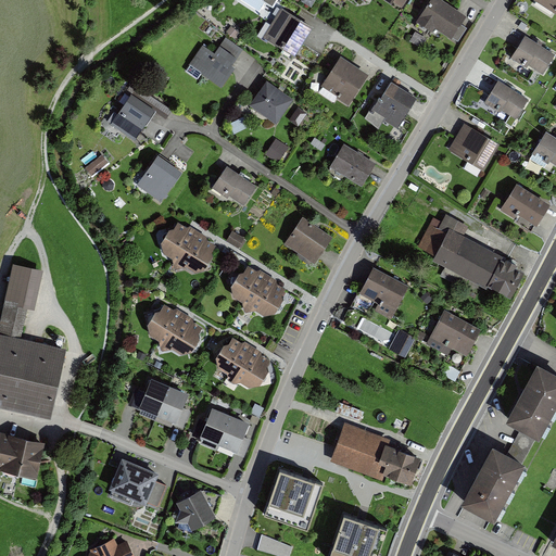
[(464,15),(439,0),(428,0),(415,23),(432,34),(436,28),(458,42),(468,26),(460,22),(464,15)]
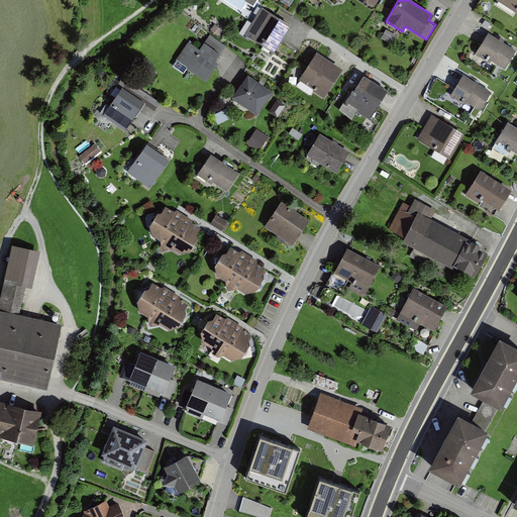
[(516,0),(498,0),(516,12),(516,0)]
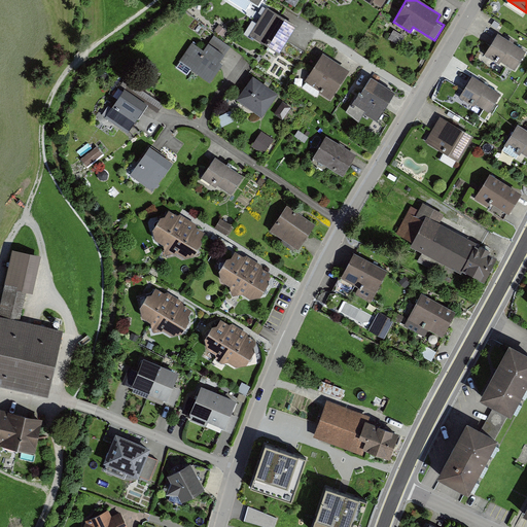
[(250,33),(280,51),(297,24),(267,5),(250,33)]
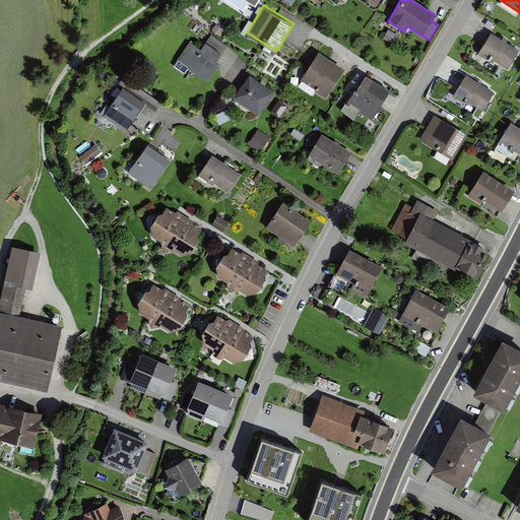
[(517,51),(489,34),(476,55),(492,64),(494,61),(507,69),(517,51)]
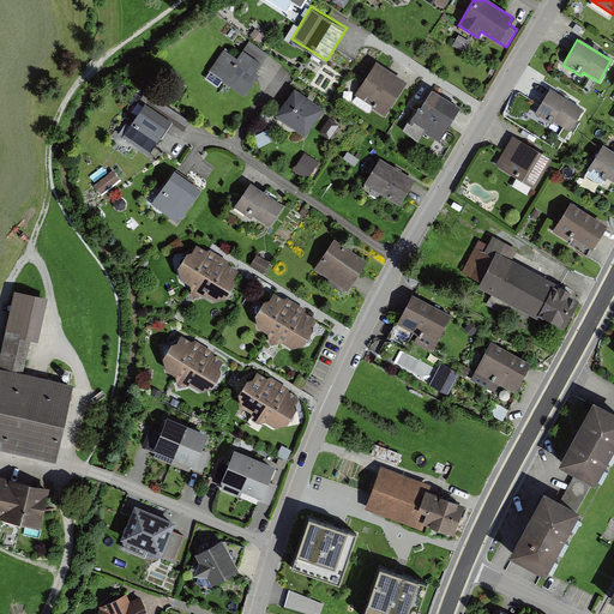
[(235,58),(223,50),(210,71),(246,95),(258,78),(256,76),(268,58),(245,43),(235,58)]
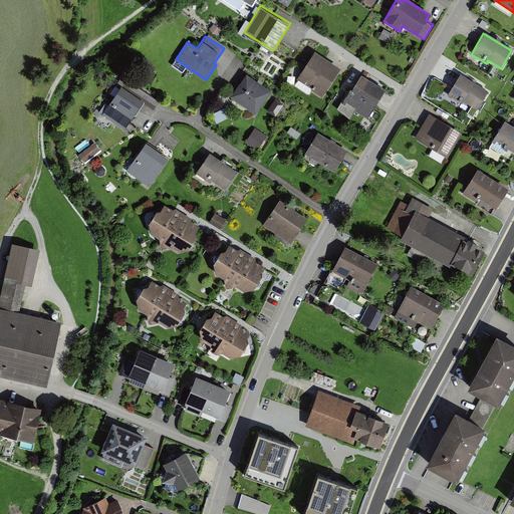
[(338,69),(312,53),(296,80),(322,96),(338,69)]
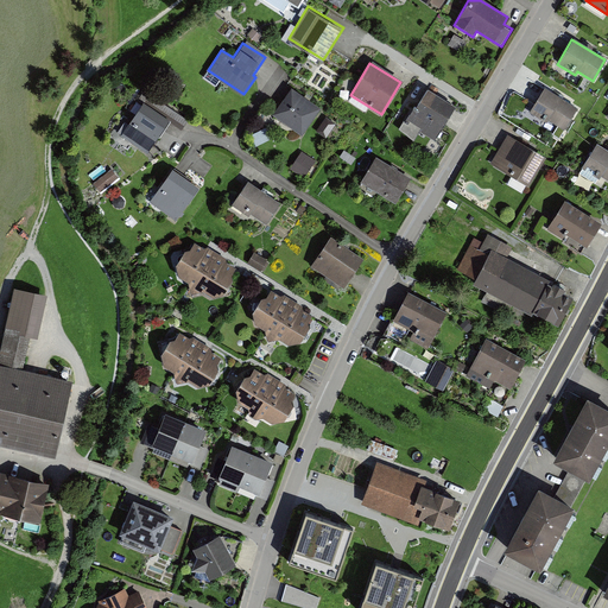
[(578,106),(545,86),(530,111),(548,122),(550,119),(565,128),(578,106)]
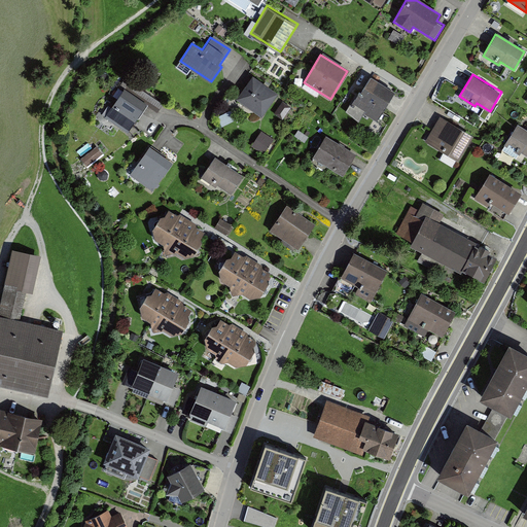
[(395,94),(370,78),(352,107),(378,123),(395,94)]
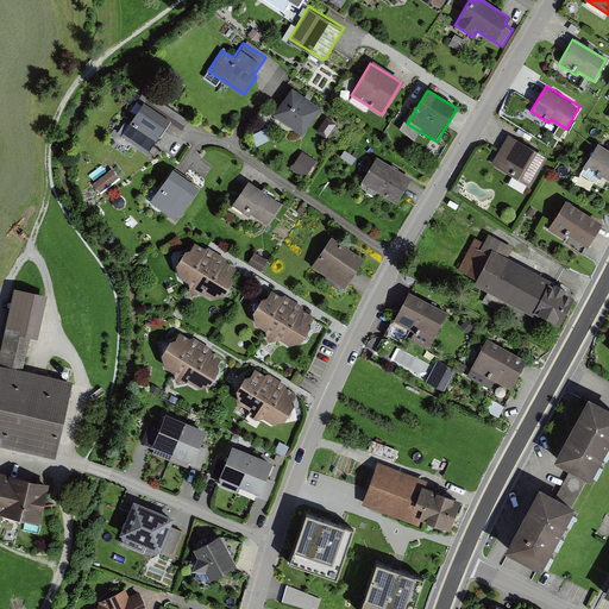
[(319,112),(290,92),(272,117),(301,137),(319,112)]
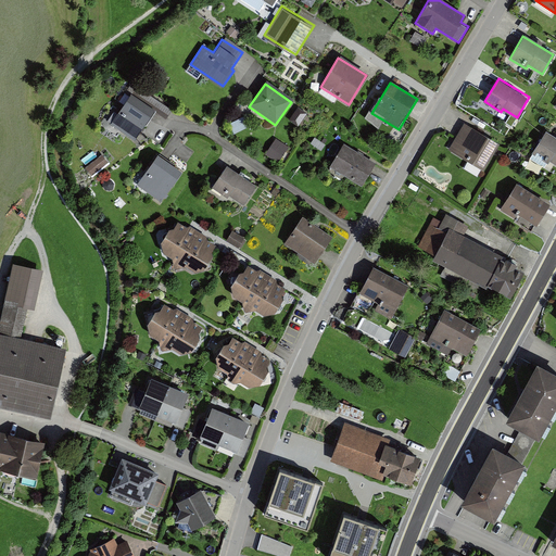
[(131,91),(111,123),(136,139),(156,108),(131,91)]
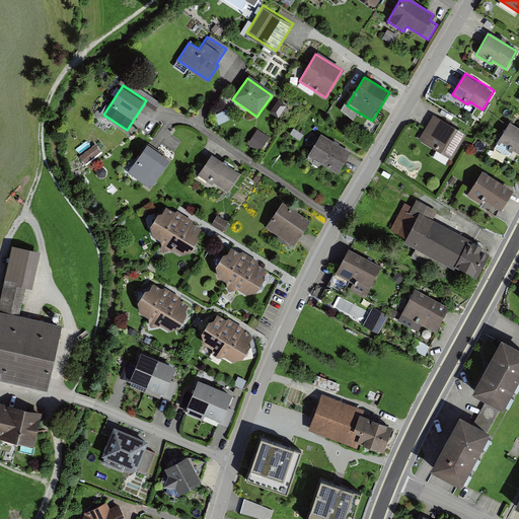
[(279,98),(271,112),(279,117),(287,104),(279,98)]
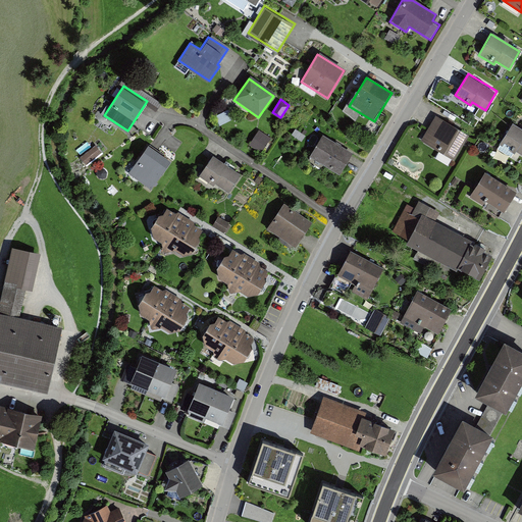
[(436,114),(421,140),(455,159),(469,134),(467,133),(461,128),(458,126),(444,118),(436,114)]
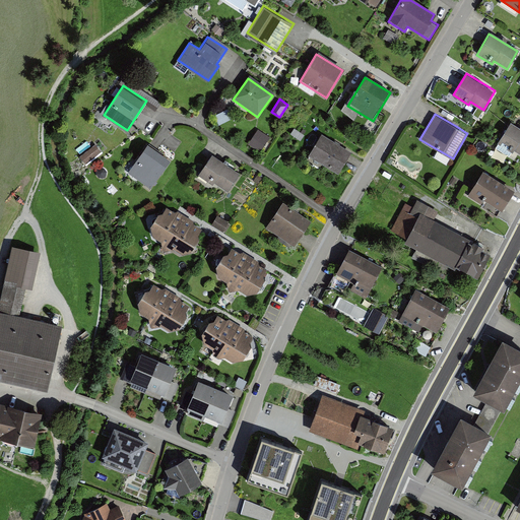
[(519,131),(509,125),(496,145),(511,155),(513,152),(519,156),(519,131)]
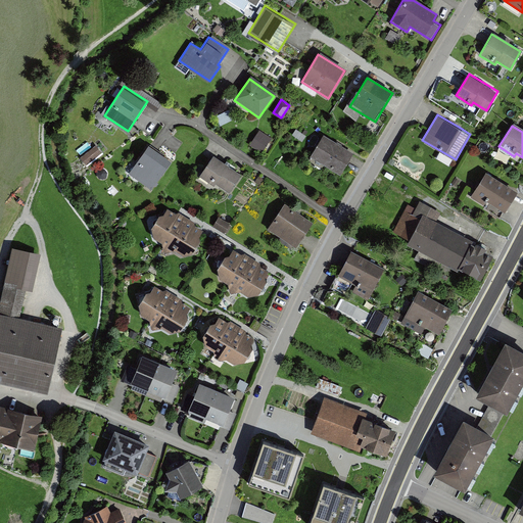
[(302,141),(306,136),(296,129),(292,134),(302,141)]
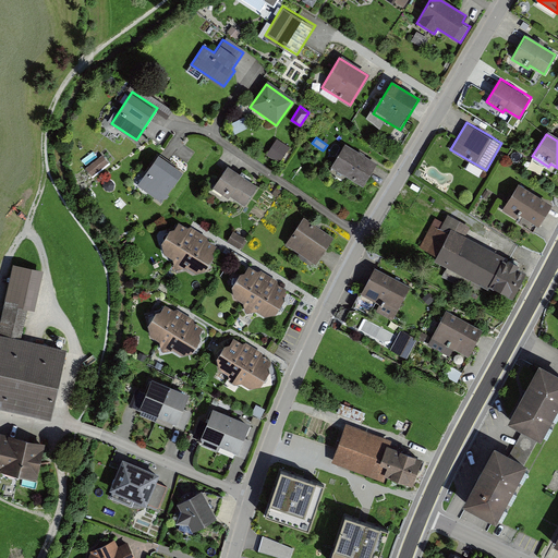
[(277,138),(267,154),(279,162),(290,147),(277,138)]
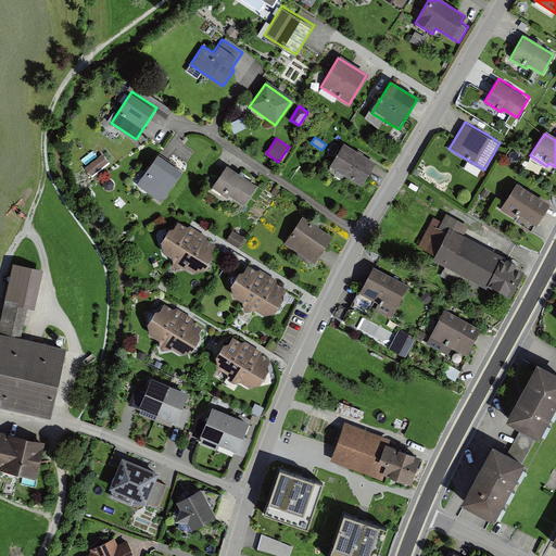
[(376,161),(344,141),(330,166),(362,185),(376,161)]
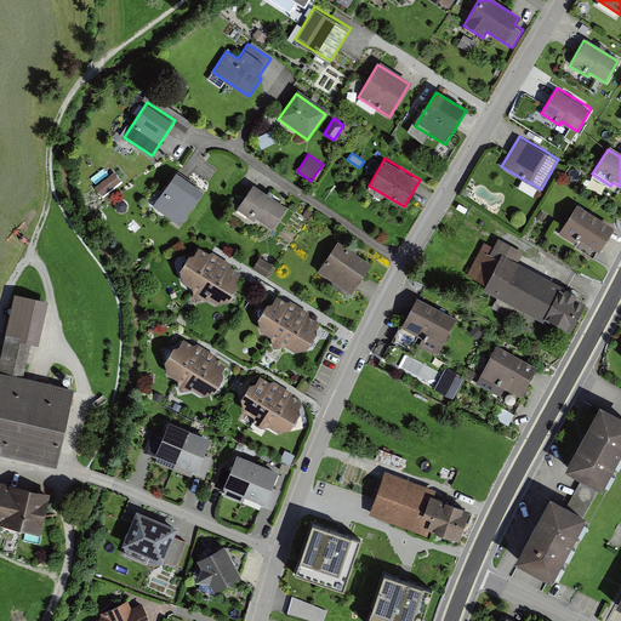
[(114,171),(95,187),(103,198),(123,181),(114,171)]
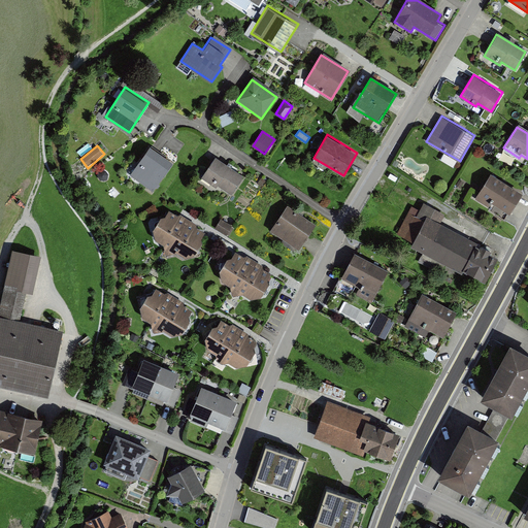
[(168,163),(146,150),(129,176),(151,190),(168,163)]
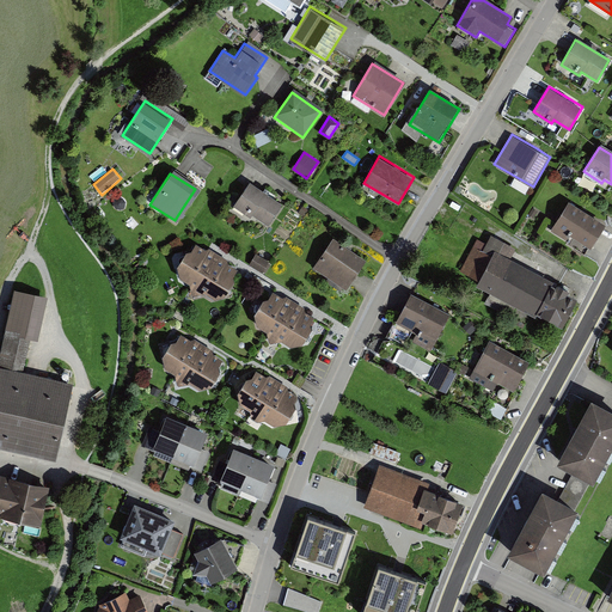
[(282,202),(248,182),(232,207),(267,228),(282,202)]
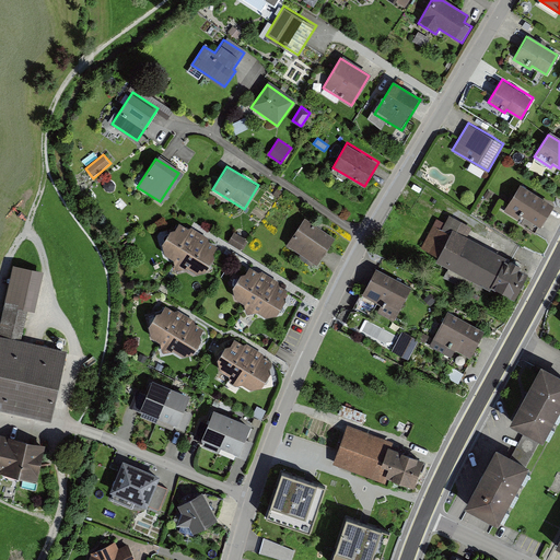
[(549,206),(516,187),(502,213),(515,221),(516,219),(535,230),(549,206)]
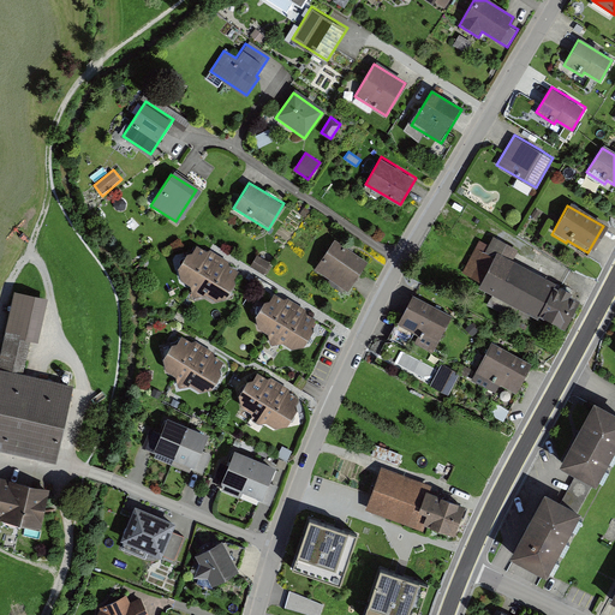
[(482,252),(476,250),(464,272),(479,280),(476,287),(561,330),(575,302),(568,298),(571,292),(507,260),(513,249),(490,238),(482,252)]
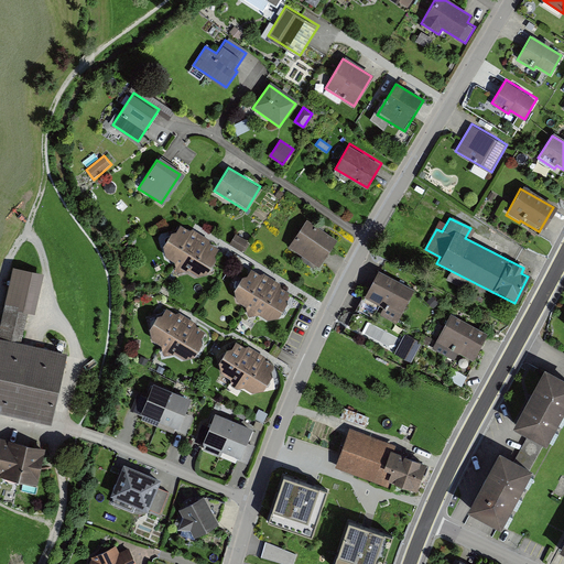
[(334,239),(304,220),(286,247),(316,267),(334,239)]
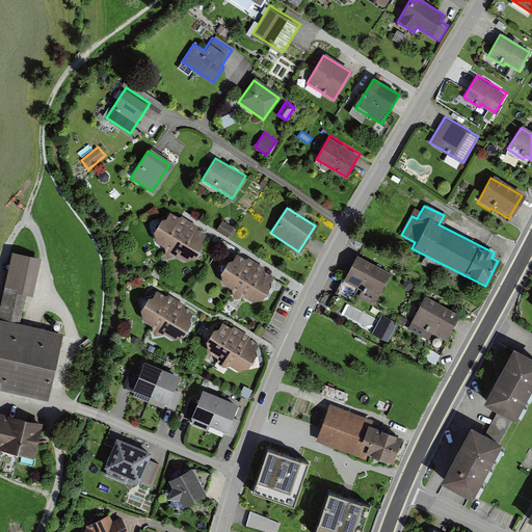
[(195,227),(180,218),(177,220),(170,217),(157,220),(149,234),(154,245),(162,249),(166,261),(175,258),(183,263),(193,257),(203,238),(195,233),(195,227)]
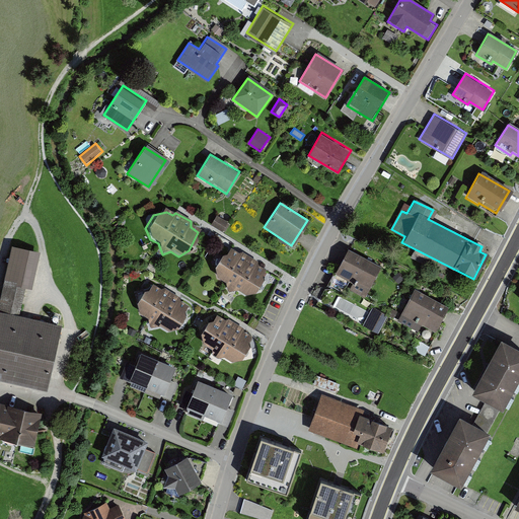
[(218,216),(213,224),(225,232),(230,223),(218,216)]
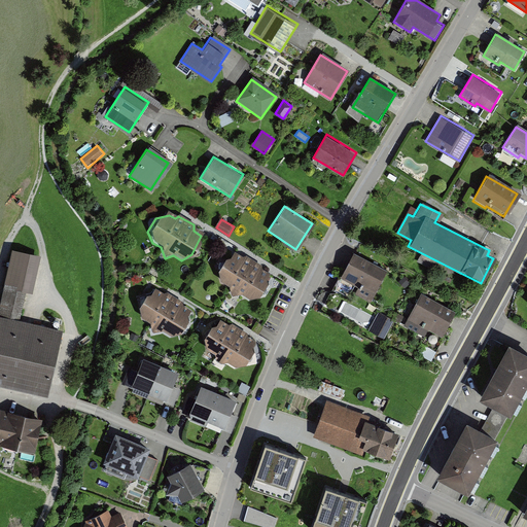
[(12,248),(0,303),(0,382),(48,393),(64,327),(21,318),(27,290),(33,292),(41,254),(12,248)]
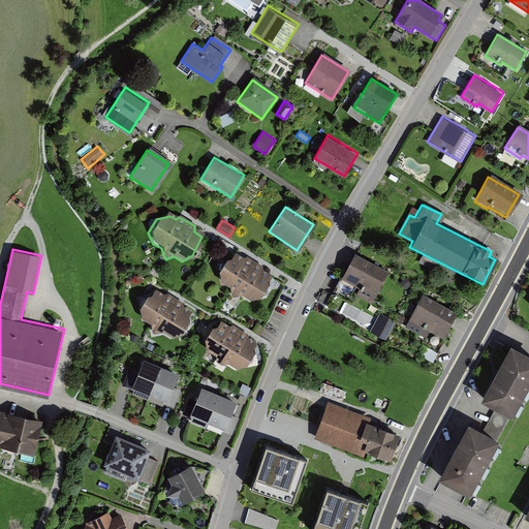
[(375,298),(390,270),(355,252),(342,278),(361,288),(360,289),(375,298)]
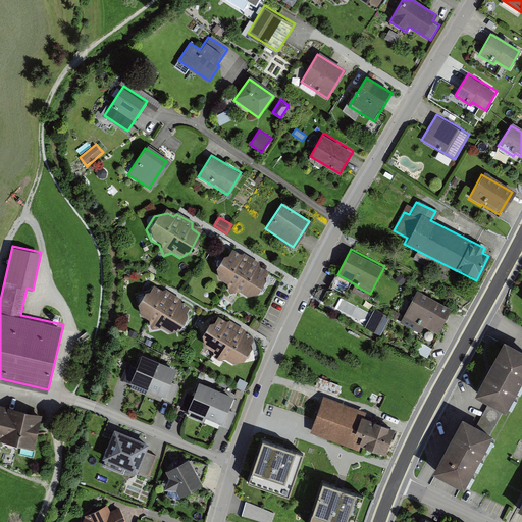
[(257,262),(242,254),(239,256),(232,253),(218,256),(211,269),(216,280),(224,284),(227,296),(237,293),(245,298),(255,292),(264,273),(257,268),(257,262)]
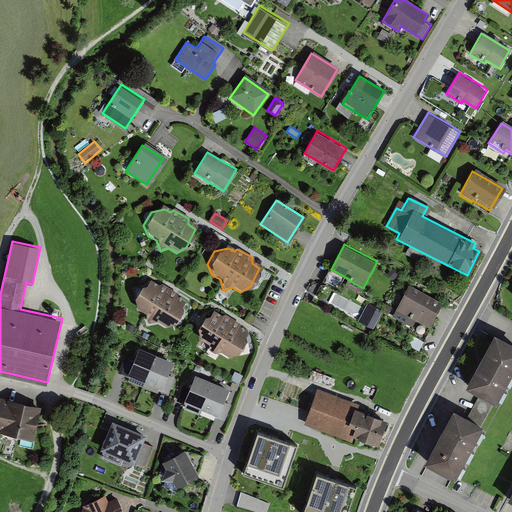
[(176,290),(162,282),(158,284),(152,280),(139,284),(131,297),(137,307),(144,312),(148,322),(156,320),(164,325),(174,318),(184,301),(176,296),(176,290)]
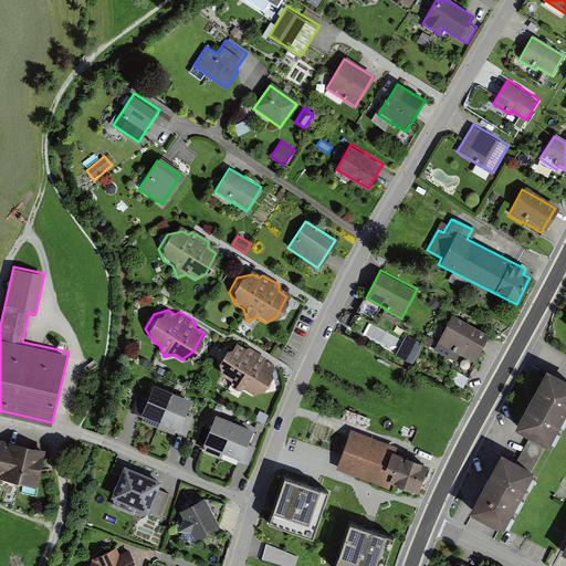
[(489,334),(449,315),(431,350),(456,362),(459,355),(474,363),(489,334)]
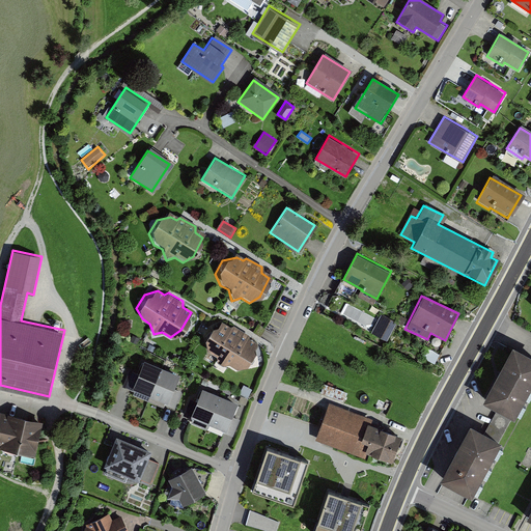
[(394,325),(381,316),(370,333),(384,341),(394,325)]
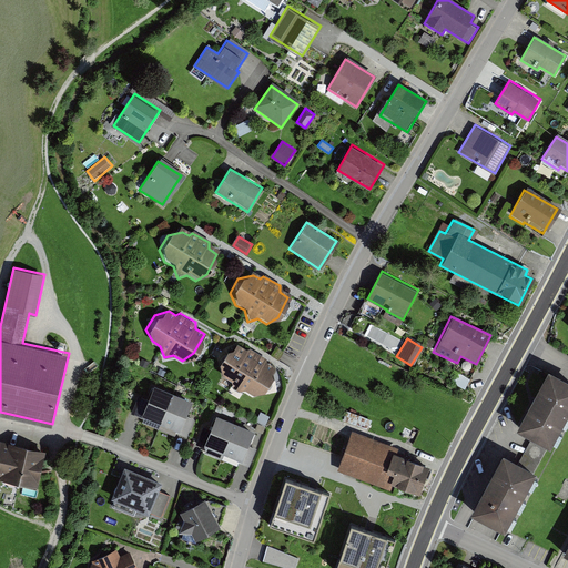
[(265,357),(249,348),(244,351),(239,346),(223,351),(215,365),(221,376),(230,382),(233,393),(243,391),(252,395),(263,388),(273,369),(265,364),(265,357)]
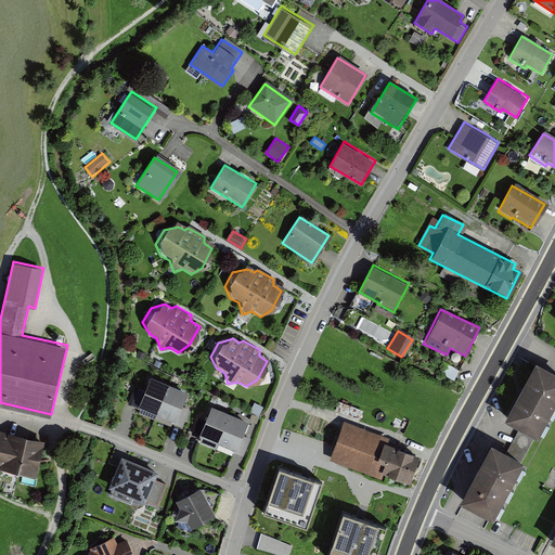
[(554,403),(554,366),(537,358),(505,416),(521,425),(537,434),(539,434),(554,403)]
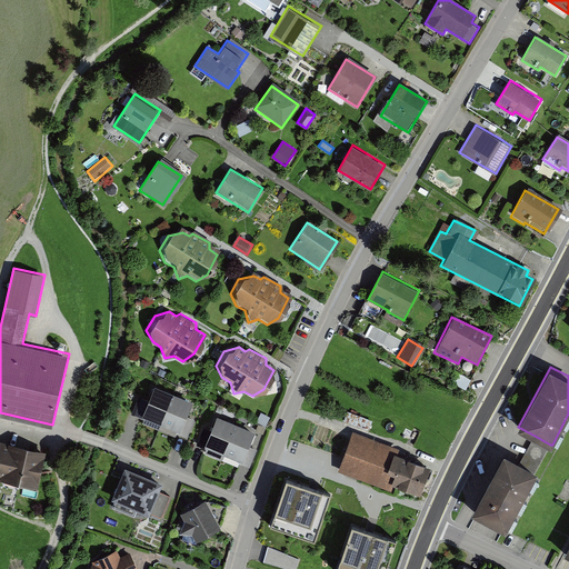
[(188,401),(151,387),(139,417),(189,437),(196,420),(182,416),(188,401)]
